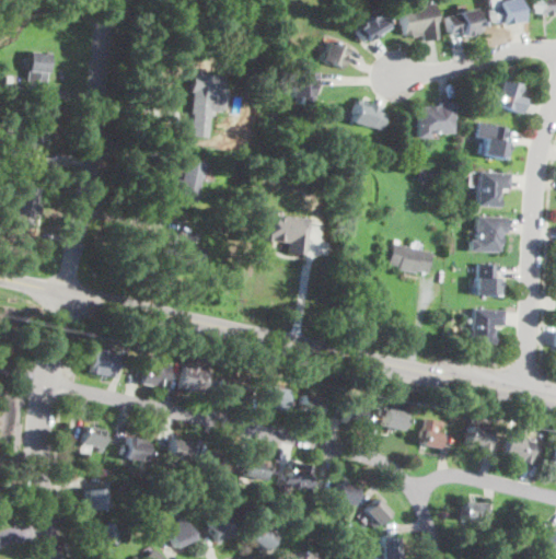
[(506,0),(519,0),(520,6),(524,6),(526,20),(526,22),(514,24),(511,25),(508,25),(505,26),(504,22),(494,24),(491,9),(500,7),(500,2),(500,1),(506,0)]
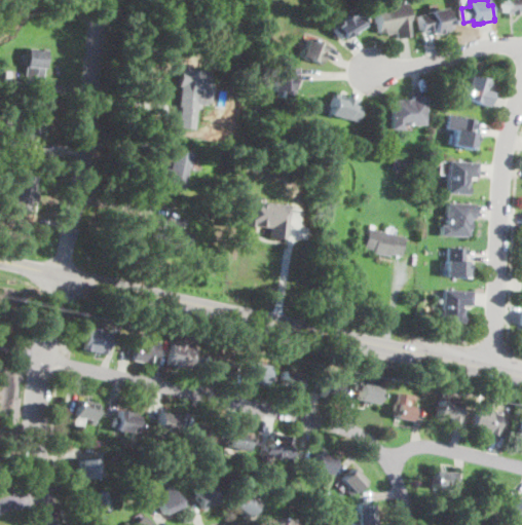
[(521,12),(520,12),(520,14),(516,14),(514,14),(511,14),(511,13),(506,13),(505,0),(521,0),(521,12)]
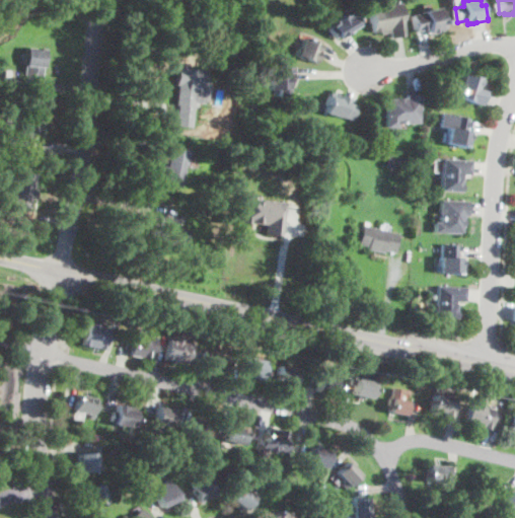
[(401,4),(408,37),(406,38),(395,40),(393,40),(392,33),(390,33),(382,35),(382,31),(374,33),(370,9),(392,5),(400,4),(401,4)]
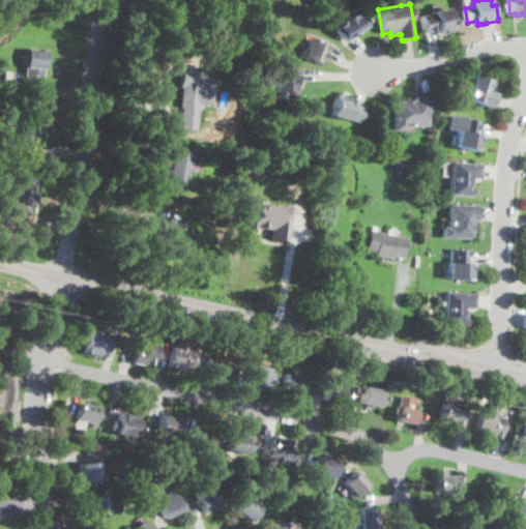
[(449,9),(456,32),(447,34),(443,35),(440,36),(439,30),(438,30),(427,33),(422,18),(449,9)]
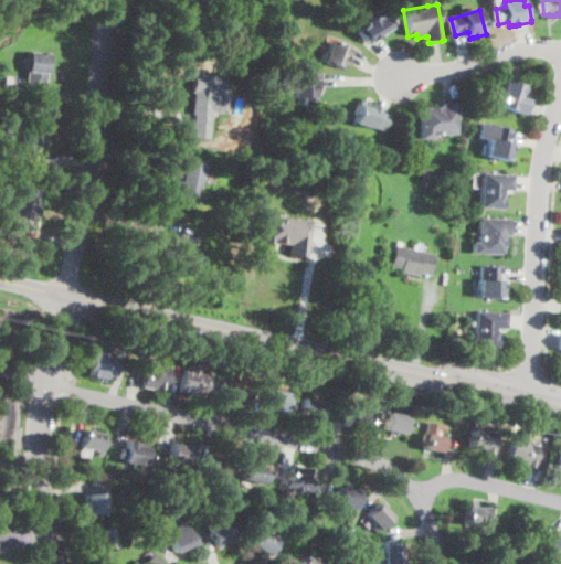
[(384,14),(387,18),(390,17),(393,22),(391,23),(394,28),(383,34),(382,35),(371,42),(370,42),(369,41),(367,42),(364,43),(359,33),(368,28),(366,24),(374,19),(376,20),(384,14)]
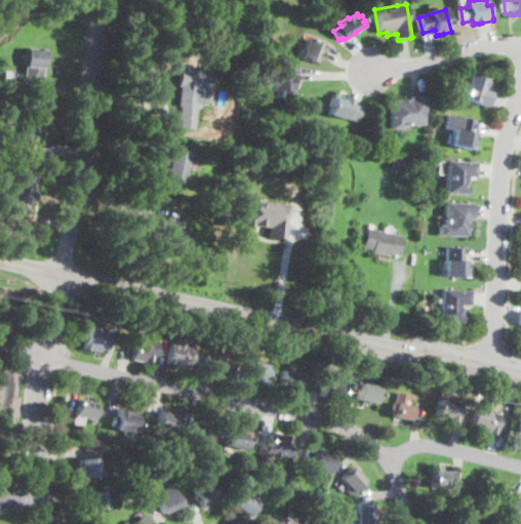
[(326,56),(324,65),(302,56),(304,50),(306,43),(307,39),(320,43),(329,46),(326,56)]
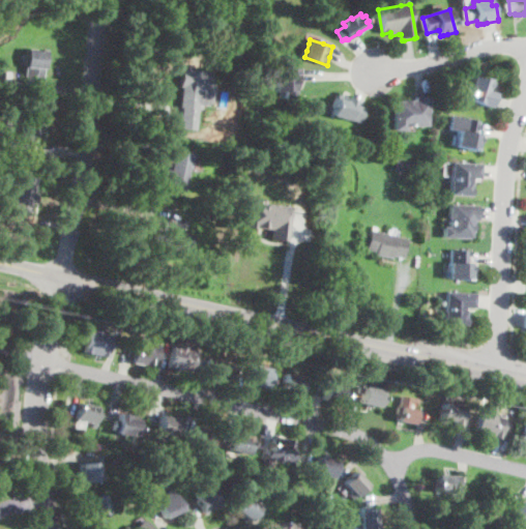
[(49,52),(48,71),(47,74),(46,85),(27,84),(28,66),(23,65),(24,54),(28,55),(29,50),(49,52)]
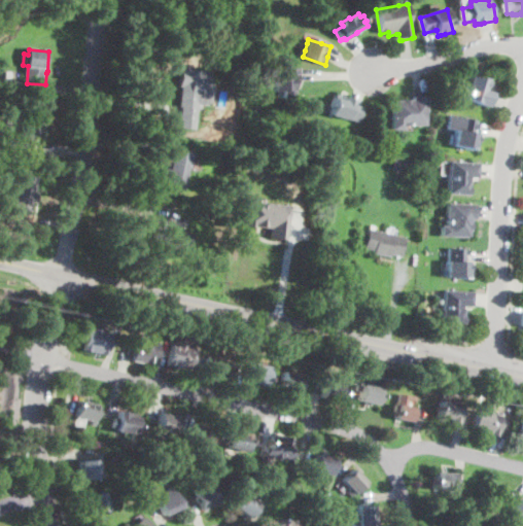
[(298,91),(298,99),(291,99),(291,102),(285,102),(284,98),(284,93),(277,93),(275,93),(274,74),(286,74),(285,69),(302,69),(302,70),(302,81),(302,83),(298,83),(298,86),(298,91)]
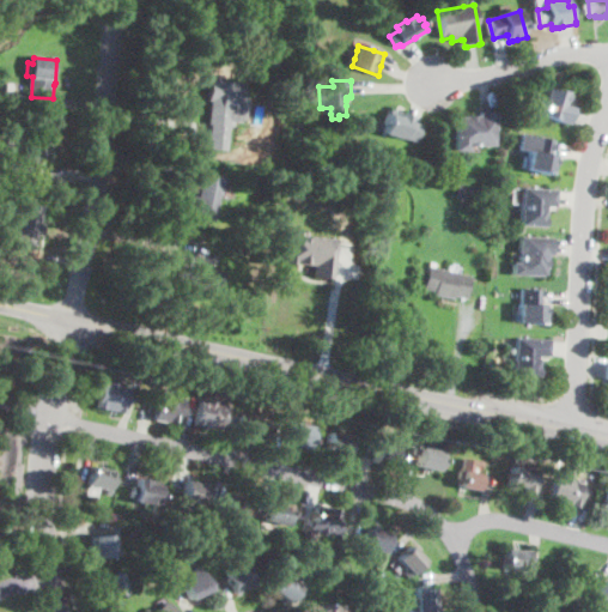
[(249,111),(248,122),(238,121),(237,128),(232,127),(230,151),(211,149),(213,126),(211,125),(212,104),(213,102),(210,102),(210,101),(212,82),(248,85),(245,104),(245,110),(249,111)]
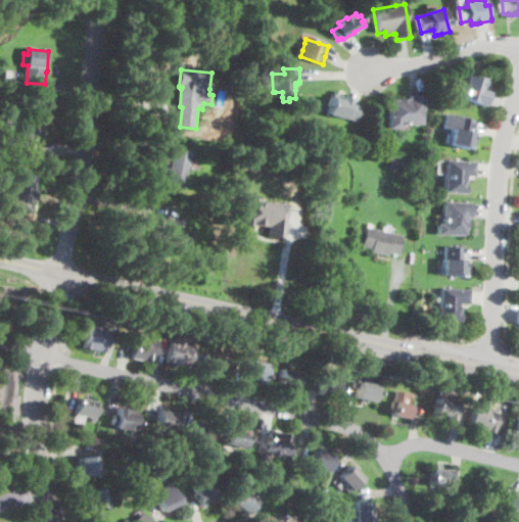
[(477,80),(482,81),(483,78),(489,79),(487,87),(485,91),(490,93),(490,94),(487,105),(487,107),(462,100),(463,95),(465,87),(468,77),(477,80)]
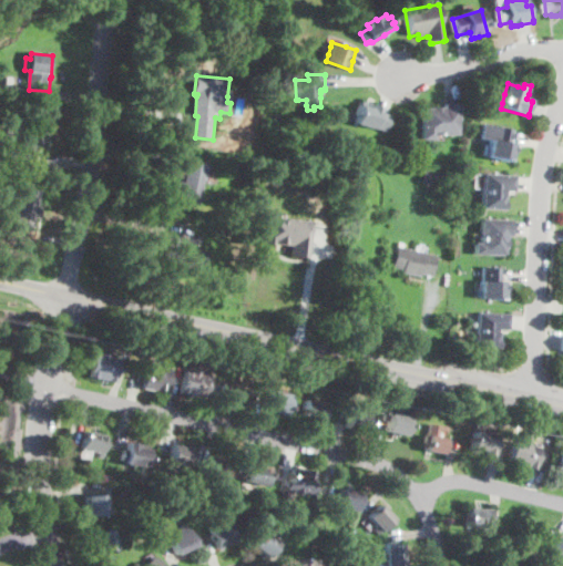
[(463,104),(462,136),(453,136),(453,137),(448,136),(447,136),(444,136),(446,133),(440,133),(440,135),(438,135),(438,141),(425,141),(426,119),(426,109),(447,109),(447,104),(449,104),(461,104),(463,104)]
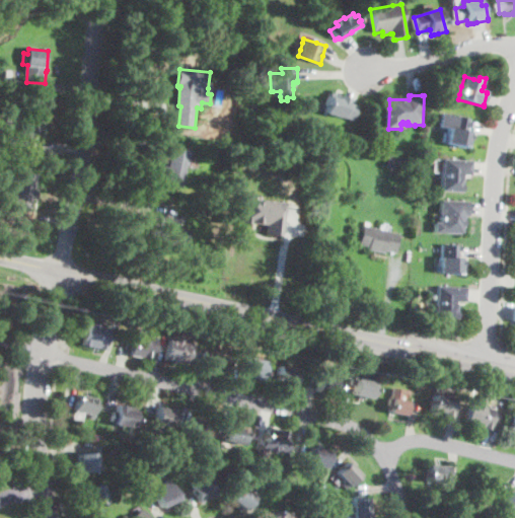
[(351,98),(349,103),(351,103),(360,106),(359,111),(356,122),(327,114),(327,113),(329,105),(332,96),(339,98),(341,99),(342,96),(348,98),(351,98)]
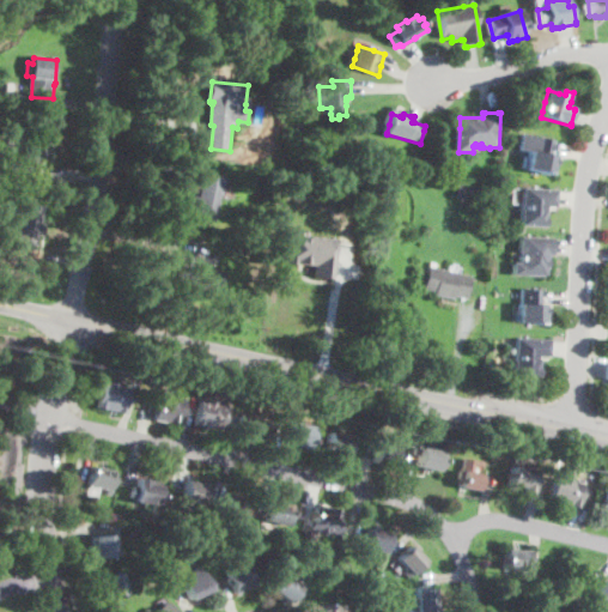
[(559,165),(557,175),(529,170),(530,158),(535,138),(553,141),(555,141),(553,156),(560,157),(560,161),(559,165)]
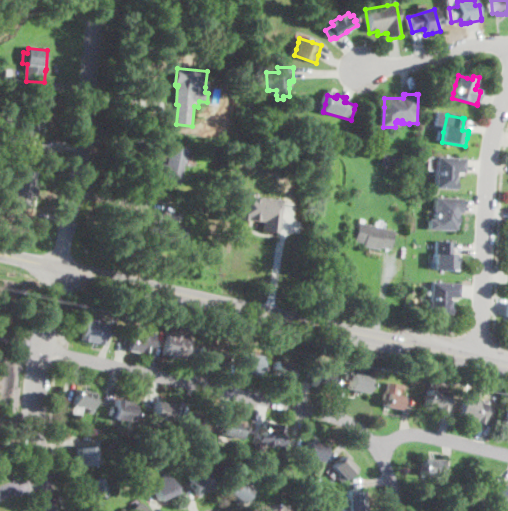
[(223,143),(222,151),(213,151),(214,142),(223,143)]
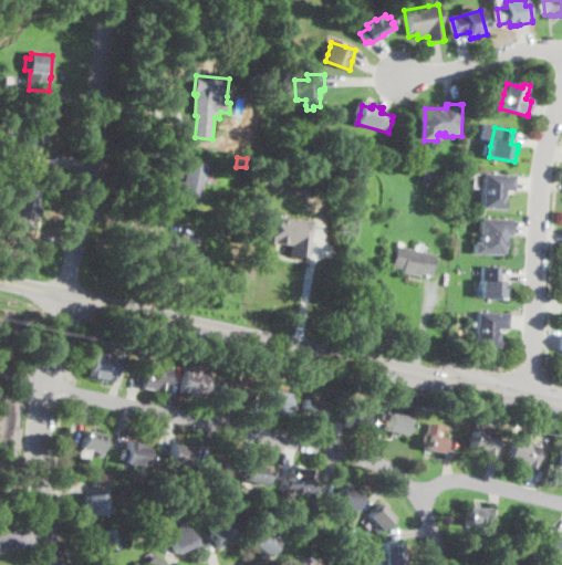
[(208,165),(201,205),(178,201),(181,187),(185,187),(187,180),(187,177),(189,161),(208,165)]
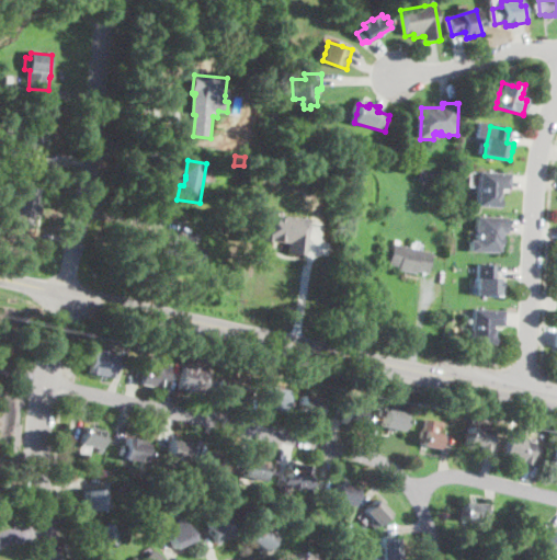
[(442,174),(440,183),(420,179),(422,169),(442,174)]
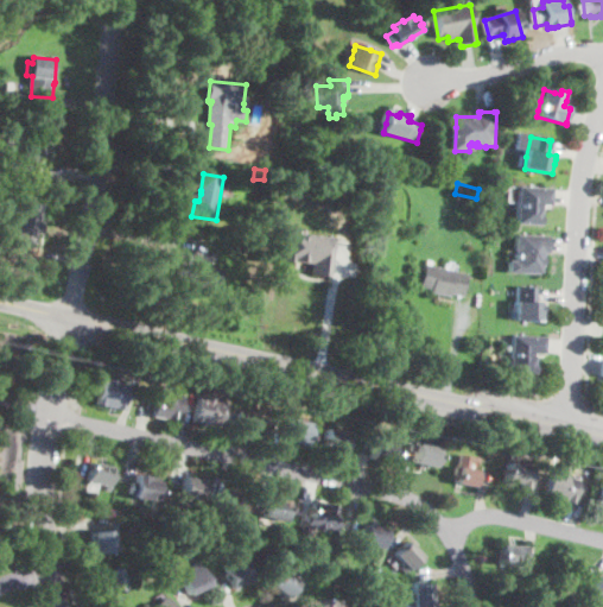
[(554,206),(554,207),(543,206),(543,208),(545,208),(545,209),(544,226),(522,225),(519,225),(520,203),(521,188),(521,187),(556,189),(556,190),(554,206)]
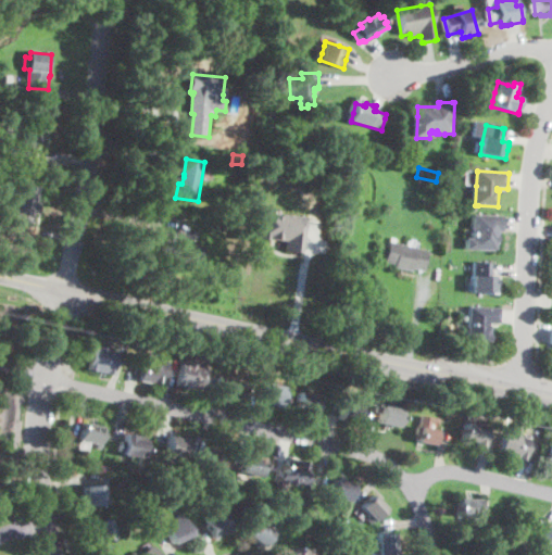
[(41,209),(41,210),(36,209),(33,225),(14,222),(14,219),(15,216),(20,192),(22,183),(41,187),(38,203),(42,204),(41,206),(41,209)]
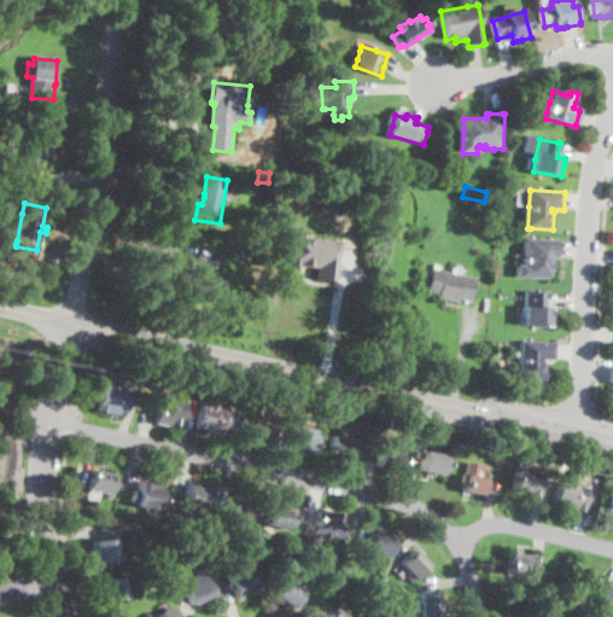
[(343,240),(292,236),(290,263),(319,267),(317,278),(339,280),(343,240)]
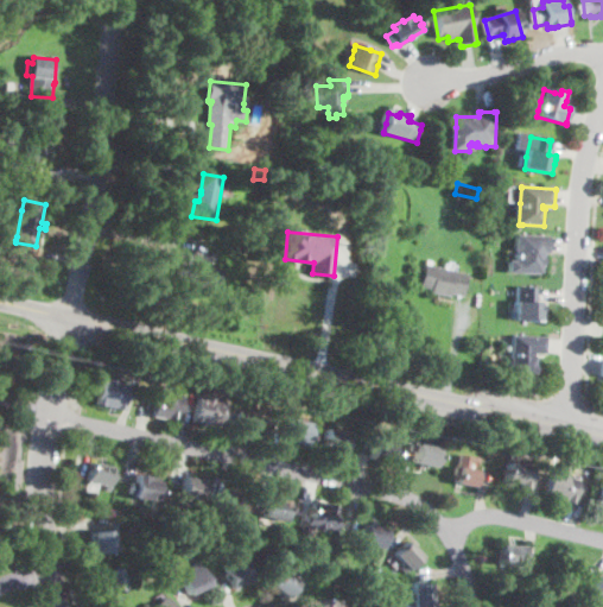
[(552,253),(552,254),(547,254),(547,257),(547,267),(545,267),(545,276),(512,273),(512,261),(518,261),(519,253),(518,252),(516,252),(516,246),(519,244),(519,235),(552,236),(552,239),(552,253)]
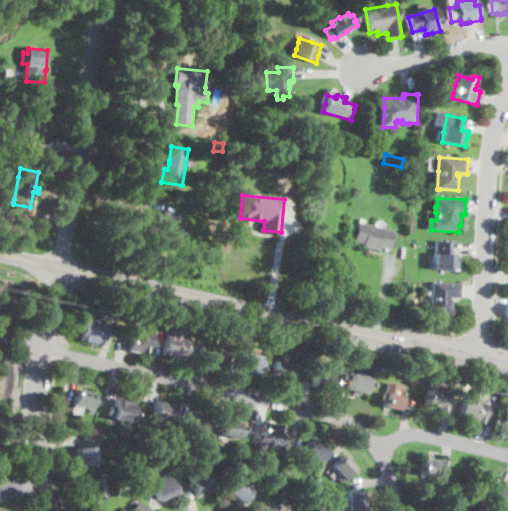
[(397,232),(393,248),(393,250),(385,248),(382,248),(381,251),(365,247),(366,244),(356,242),(360,223),(378,227),(383,229),(388,230),(397,232)]
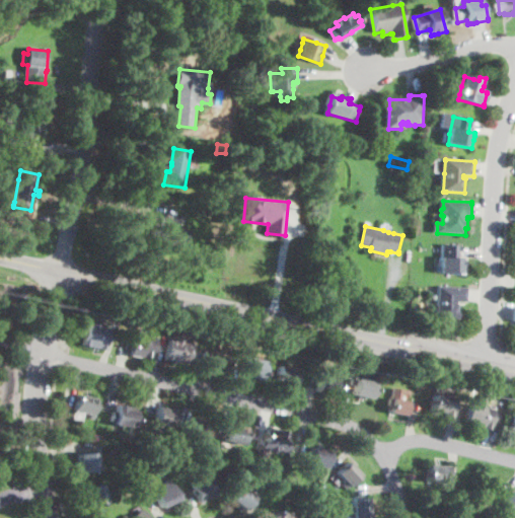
[(464,267),(463,275),(442,274),(442,265),(443,245),(461,246),(461,247),(460,257),(460,259),(464,260),(464,262),(464,267)]
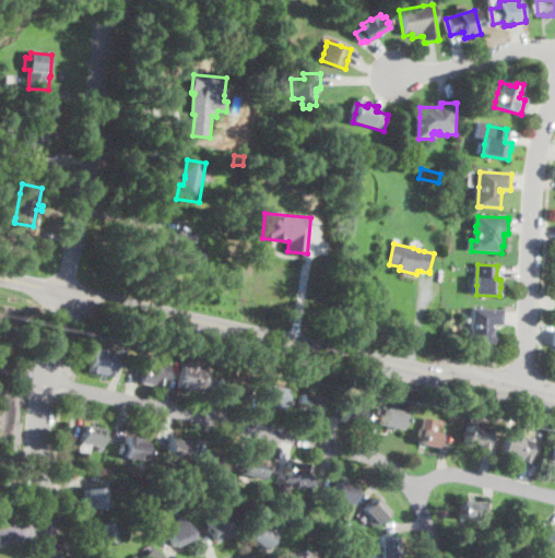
[(506,324),(506,327),(492,327),(491,328),(496,328),(496,329),(496,335),(497,335),(496,345),(473,344),(473,342),(473,325),(474,317),(474,311),(474,310),(474,309),(506,310),(506,312),(506,324)]
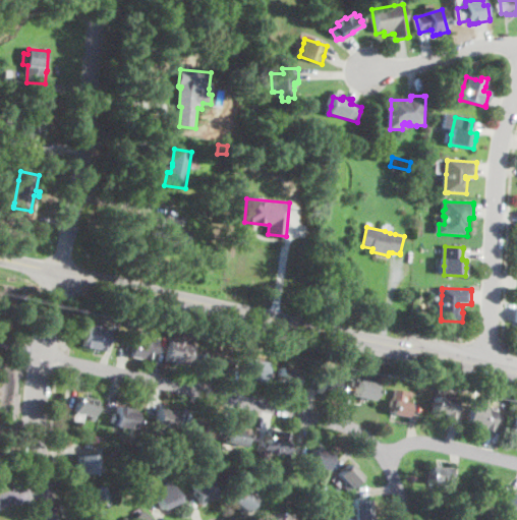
[(104,327),(103,329),(111,331),(114,331),(113,338),(110,353),(109,352),(102,351),(99,350),(84,347),(89,327),(96,329),(96,326),(102,327),(104,327)]
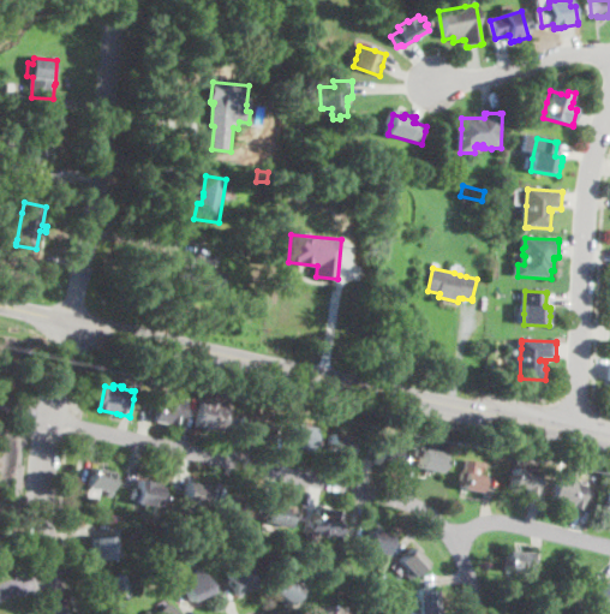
[(187,400),(183,427),(173,425),(169,424),(157,423),(157,422),(161,395),(187,400)]
